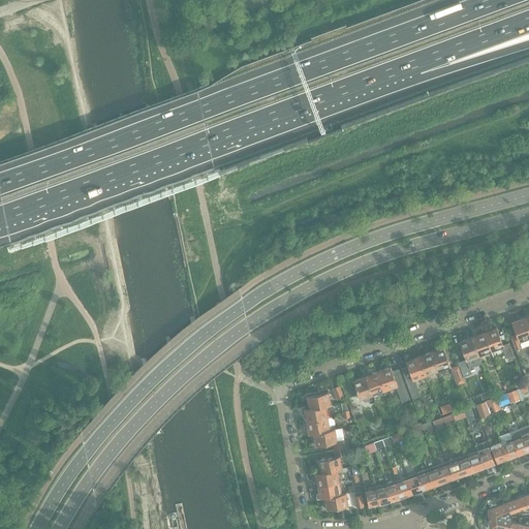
[(528,330),(524,317),(512,321),(517,334),(510,336),(516,350),(522,347),(522,348),(528,345),(528,330)]
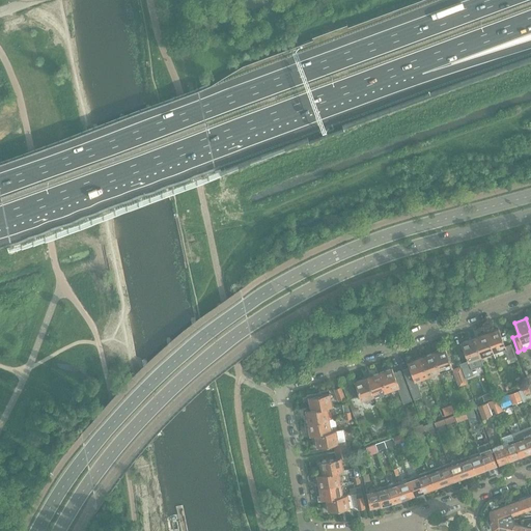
[(486,333),(493,353),(506,348),(509,359),(515,357),(511,344),(505,346),(499,329),(486,333)]
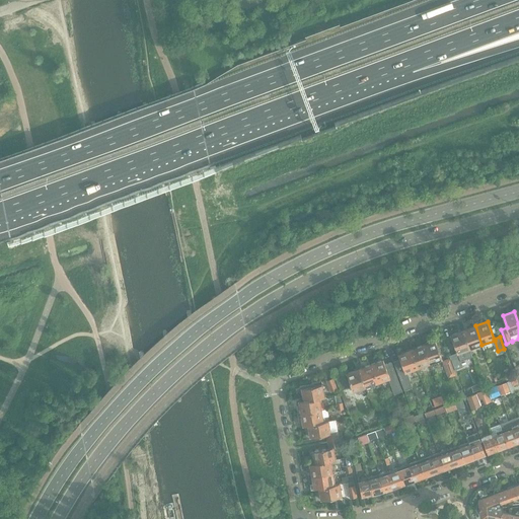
[(475,325),(462,330),(469,349),(482,345),(475,325)]
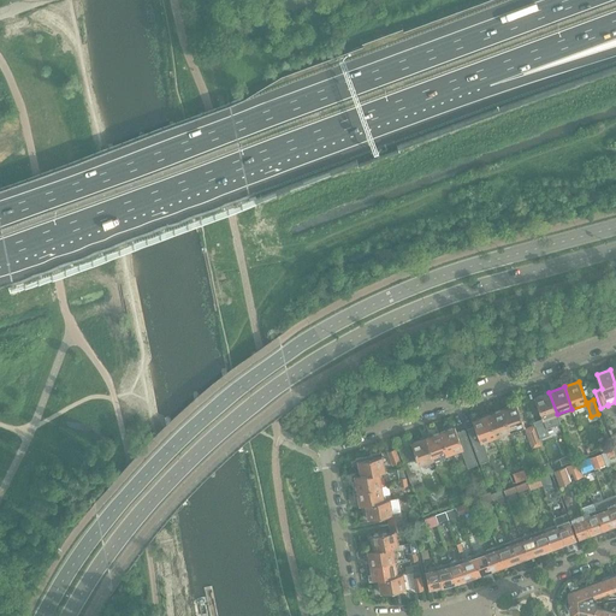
[(561,424),(557,414),(549,392),(534,397),(543,419),(543,420),(546,430),(555,426),(561,424)]
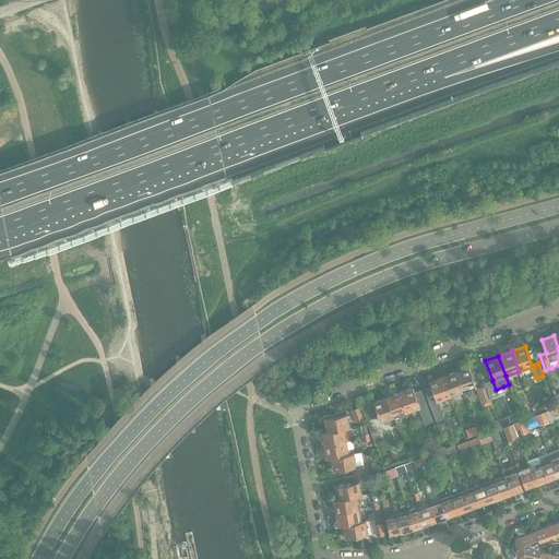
[(468,367),(455,371),(463,392),(476,388),(468,367)]
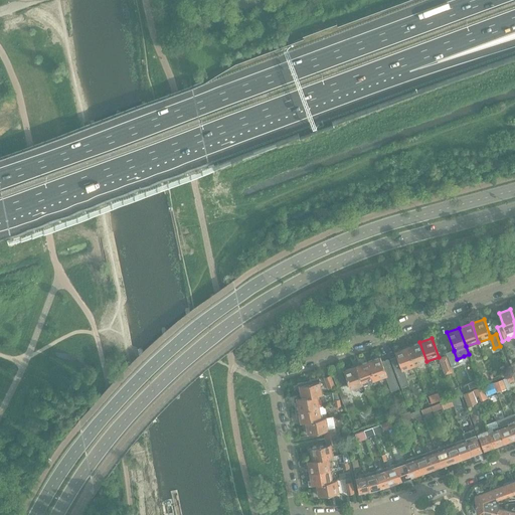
[(419,342),(407,347),(414,365),(426,361),(419,342)]
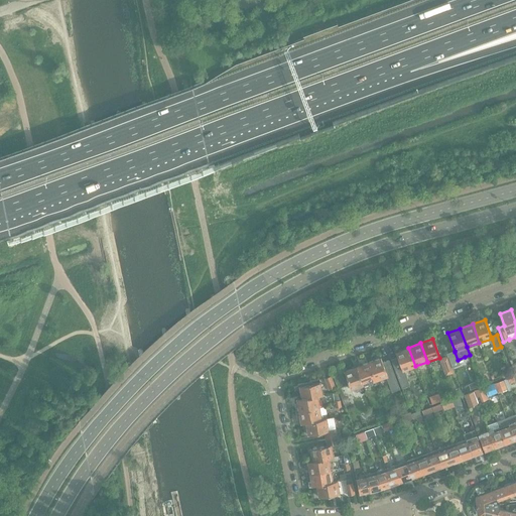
[(404,370),(415,366),(408,348),(396,352),(398,357),(391,359),(402,388),(410,385),(404,370)]
